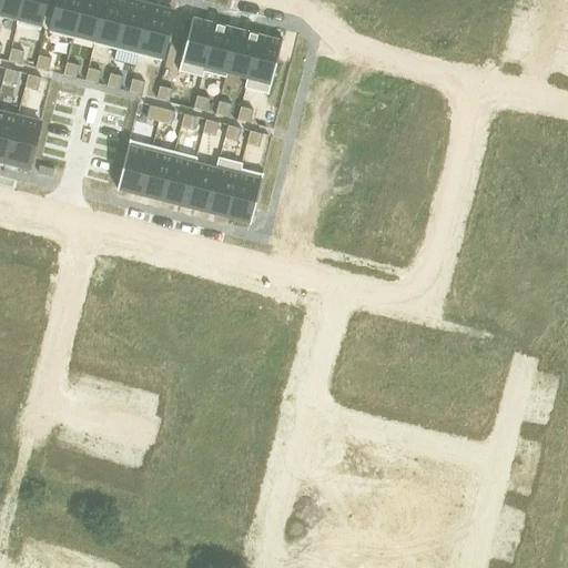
[(0,0),(0,13),(18,18),(19,19),(23,0),(0,0)]
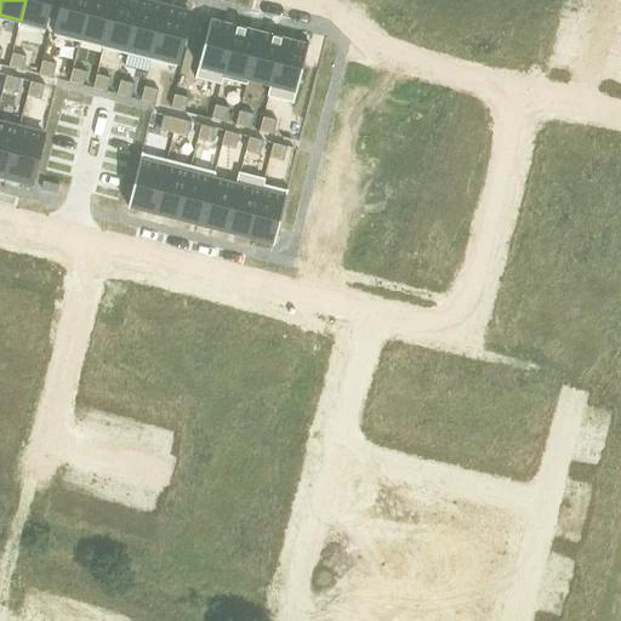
[(20,20),(18,26),(45,33),(52,0),(26,0),(21,21),(20,20)]
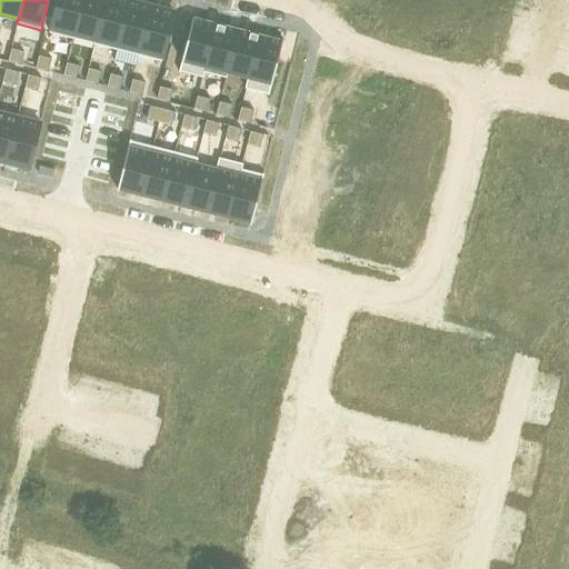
[(57,0),(50,32),(75,38),(76,33),(75,32),(82,0),(57,0)]
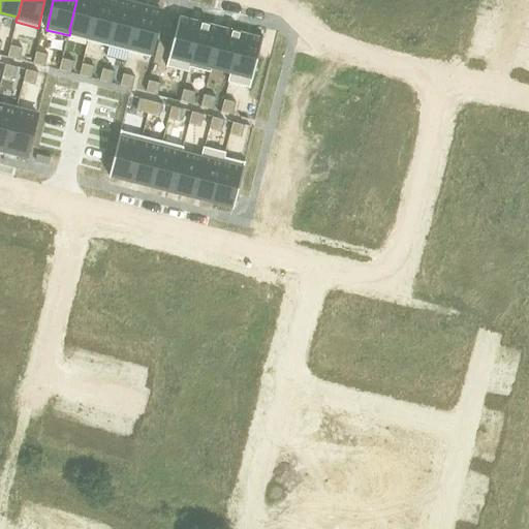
[(76,0),(69,30),(70,31),(88,35),(89,35),(98,0),(76,0)]
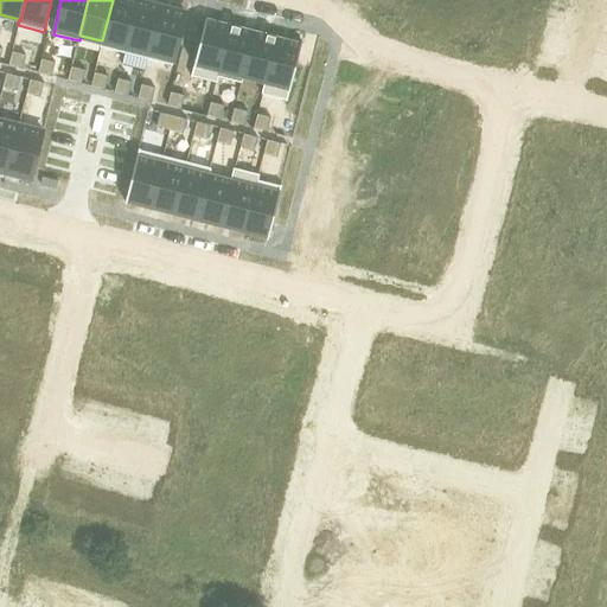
[(101,40),(100,46),(125,52),(138,0),(136,0),(113,0),(102,40),(101,40)]
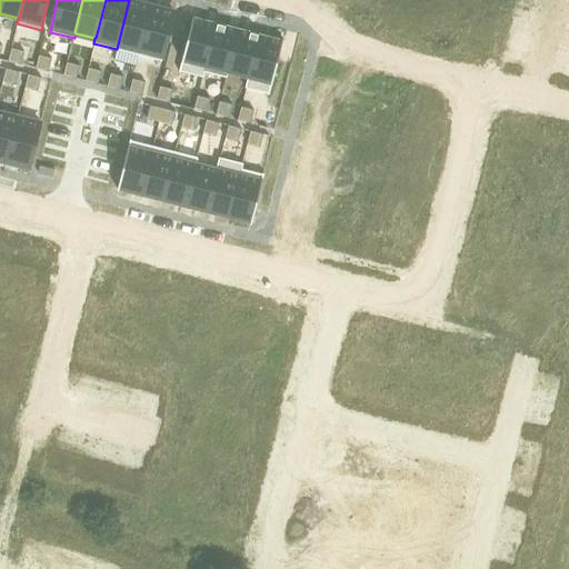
[(129,0),(117,49),(139,55),(151,6),(129,0)]
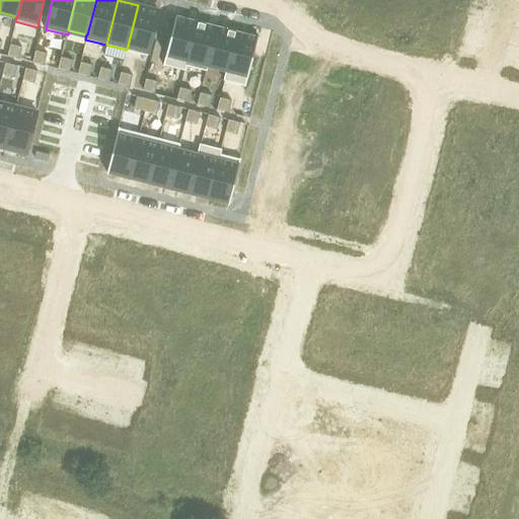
[(138,5),(127,50),(148,55),(159,11),(138,5)]
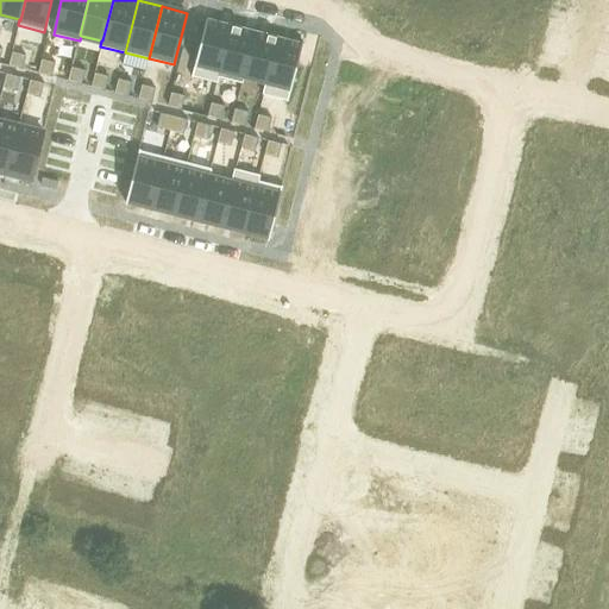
[(207,17),(192,76),(193,76),(218,82),(219,76),(218,76),(231,24),(208,18),(208,17),(207,17)]
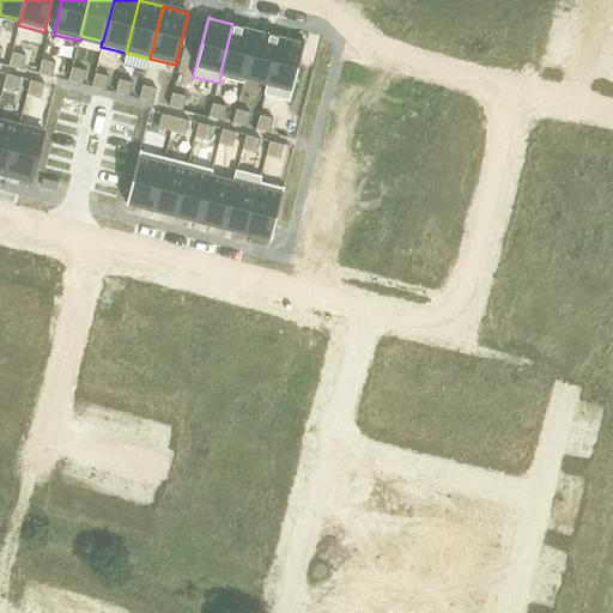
[(232,24),(219,77),(220,77),(244,83),(246,78),(244,77),(256,30),(232,24)]
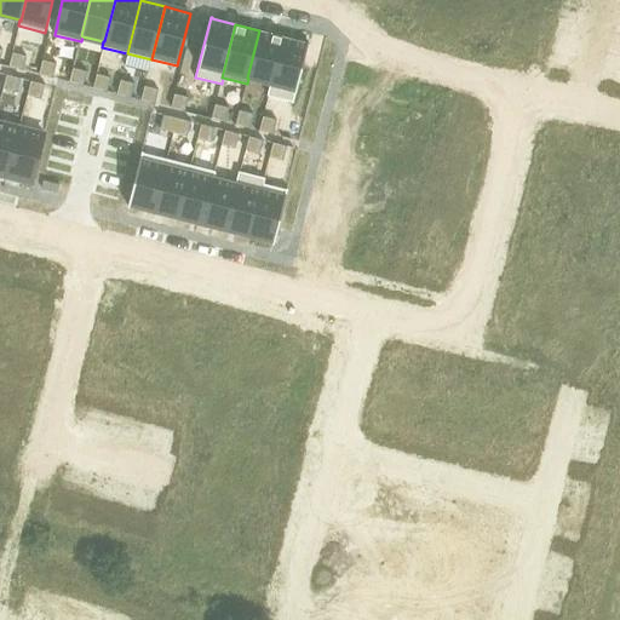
[(259,30),(247,78),(248,79),(270,84),(271,84),(283,36),(259,30)]
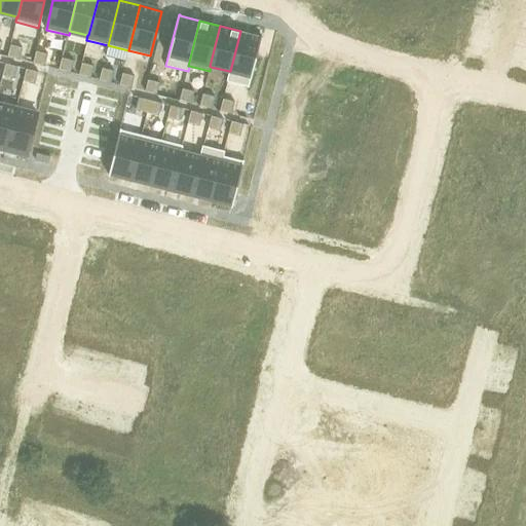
[(229,71),(226,80),(248,86),(249,87),(262,36),(261,35),(260,36),(240,31),(230,71),(229,71)]
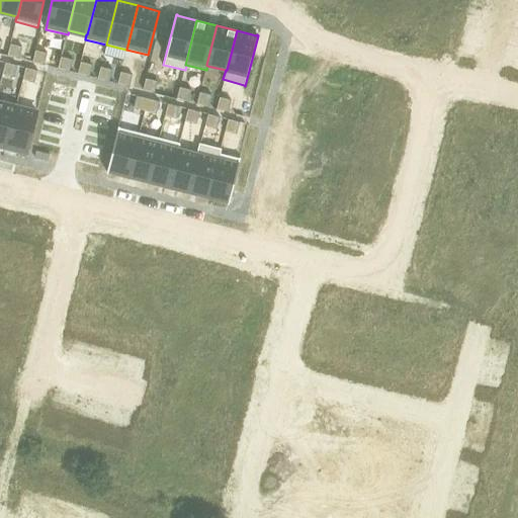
[(10,44),(7,56),(18,59),(21,47),(10,44)]
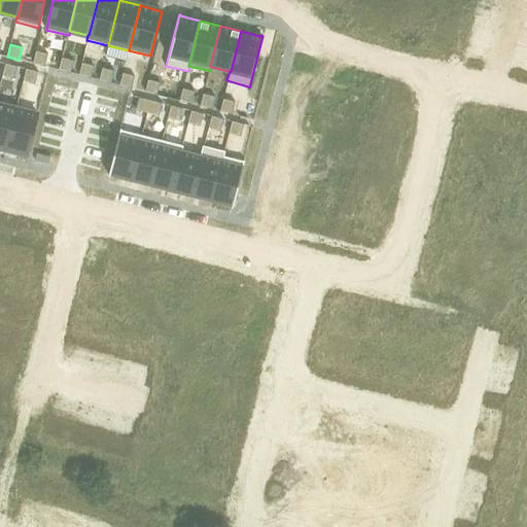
[(36,50),(33,63),(44,66),(47,54),(36,50)]
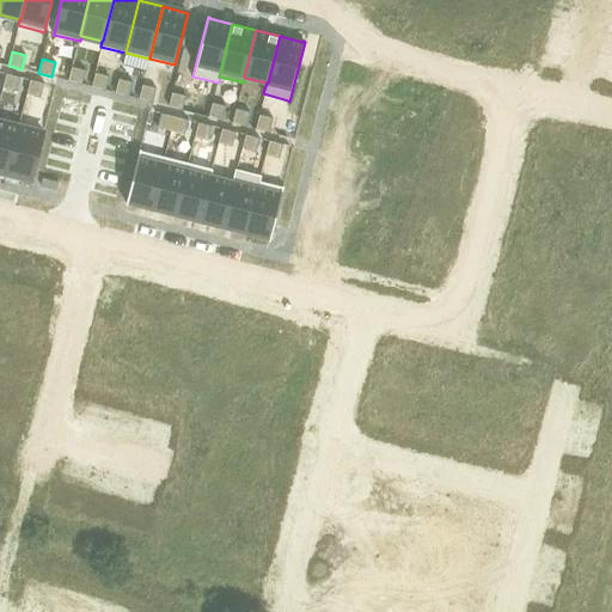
[(316,65),(313,74),(326,77),(329,68),(316,65)]
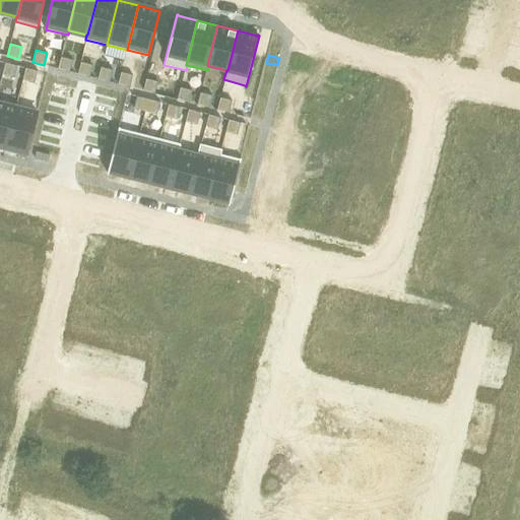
[(61,57),(58,68),(69,71),(72,60),(61,57)]
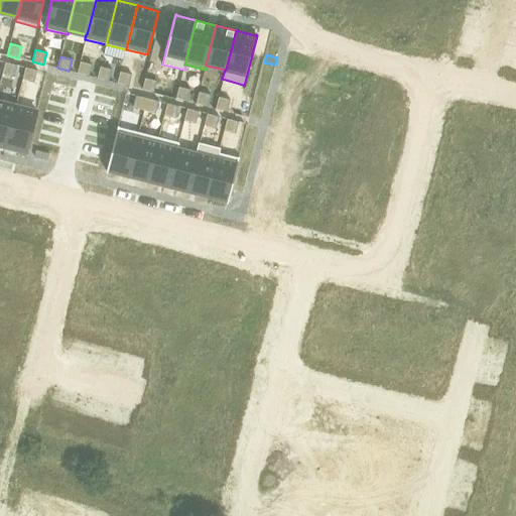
[(6,61),(3,74),(14,77),(17,65),(6,61)]
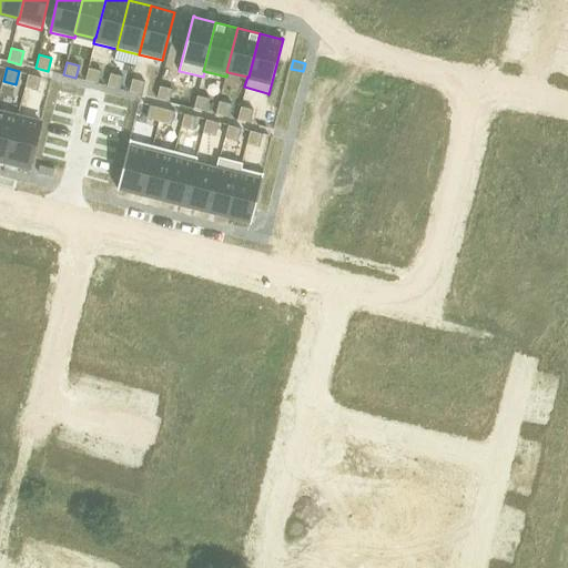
[(89,68),(85,81),(98,83),(101,71),(89,68)]
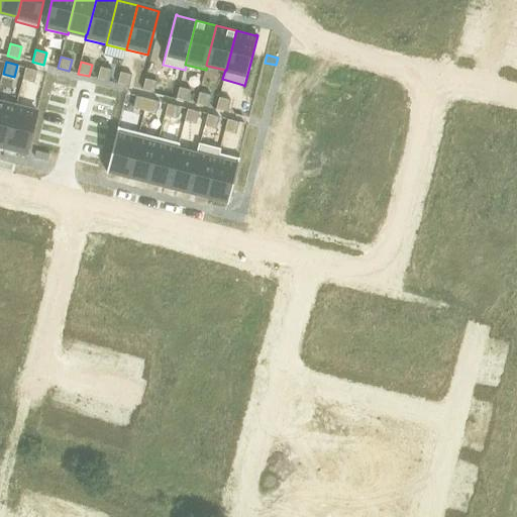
[(265,63),(263,70),(274,73),(276,65),(265,63)]
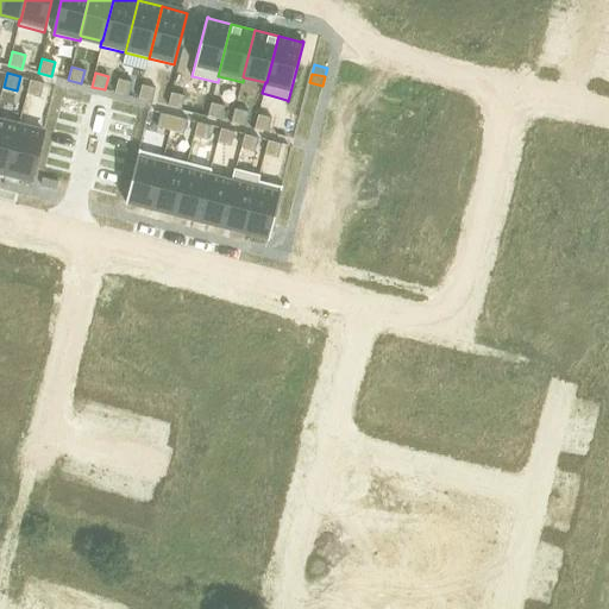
[(30,79),(26,93),(41,96),(44,82),(30,79)]
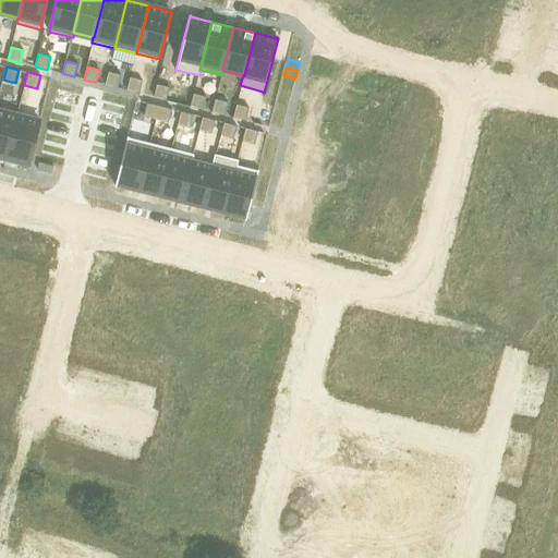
[(108,72),(105,85),(118,87),(121,75),(108,72)]
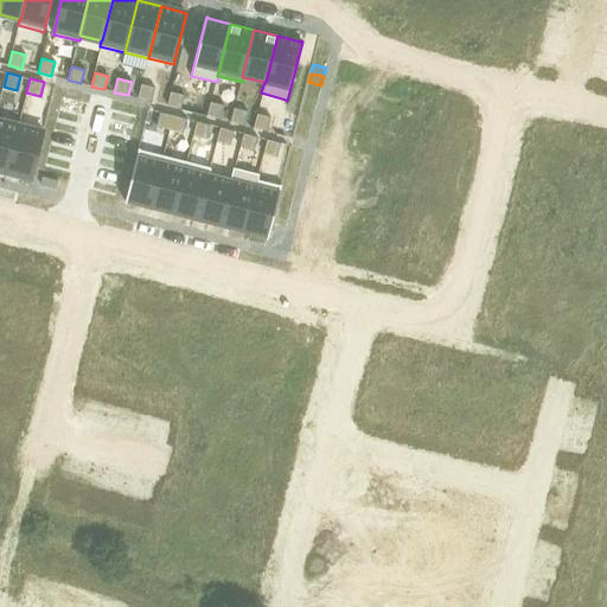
[(308,82),(306,91),(319,95),(321,85),(308,82)]
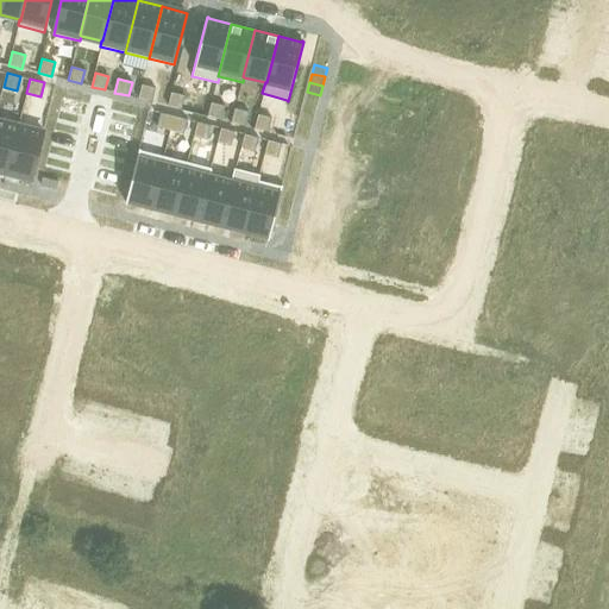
[(395,83),(393,93),(405,96),(407,87),(395,83)]
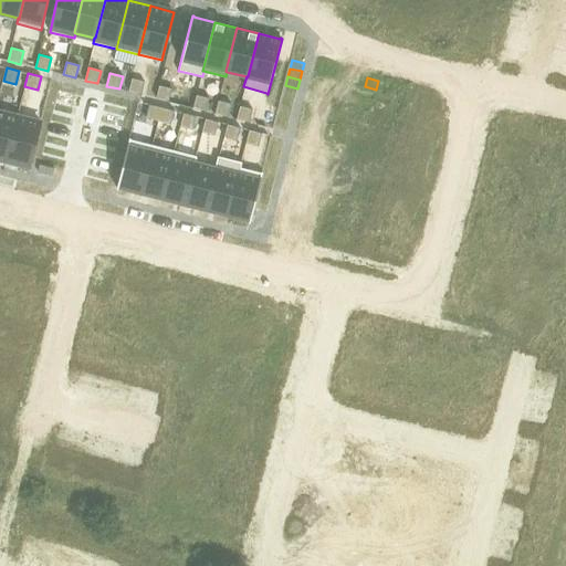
[(132,79),(128,92),(140,94),(144,82),(132,79)]
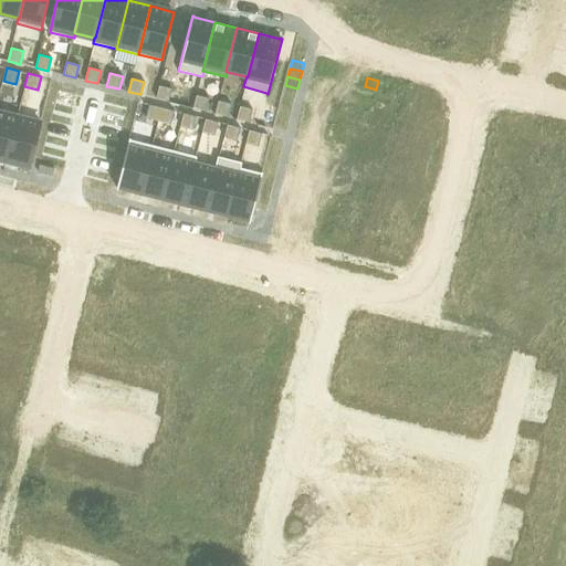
[(378,81),(376,90),(388,93),(390,83),(378,81)]
